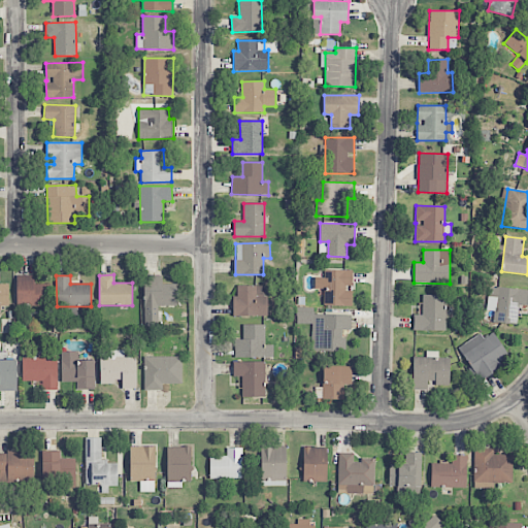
[(34,276),(17,276),(17,306),(50,306),(51,285),(34,284),(34,276)]
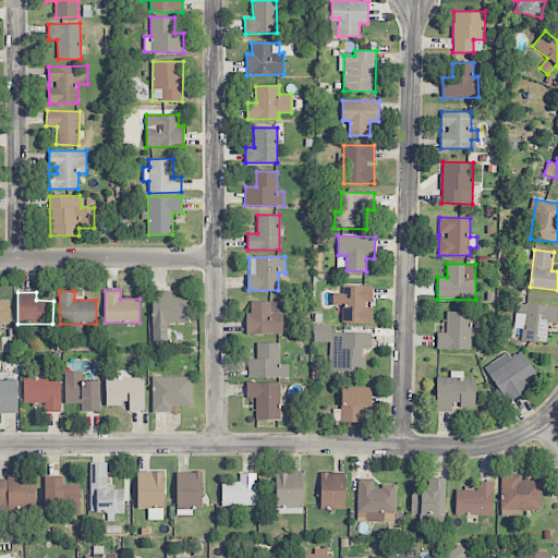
[(167,346),(167,323),(187,323),(187,300),(171,300),(171,292),(152,292),(152,311),(153,311),(153,346),(167,346)]
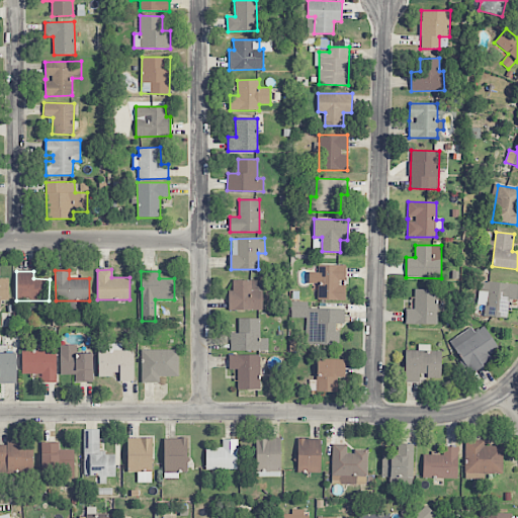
[(0,307),(1,308),(1,300),(9,300),(8,278),(0,278),(0,307)]
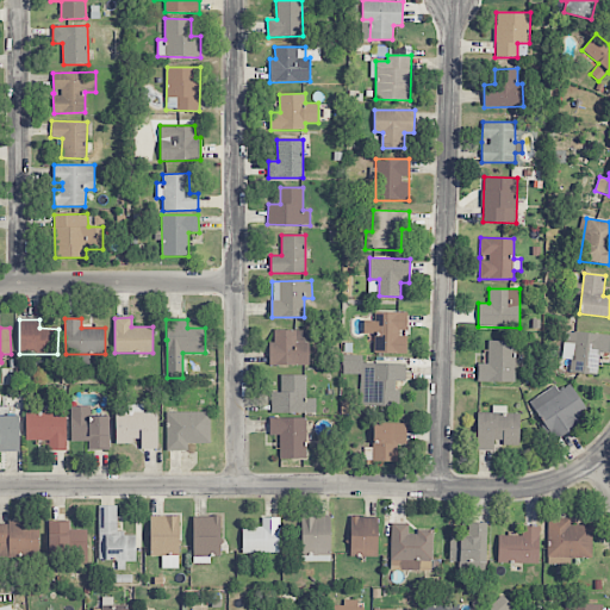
[(307,365),(307,330),(274,330),(274,342),(269,342),(269,366),(307,365)]
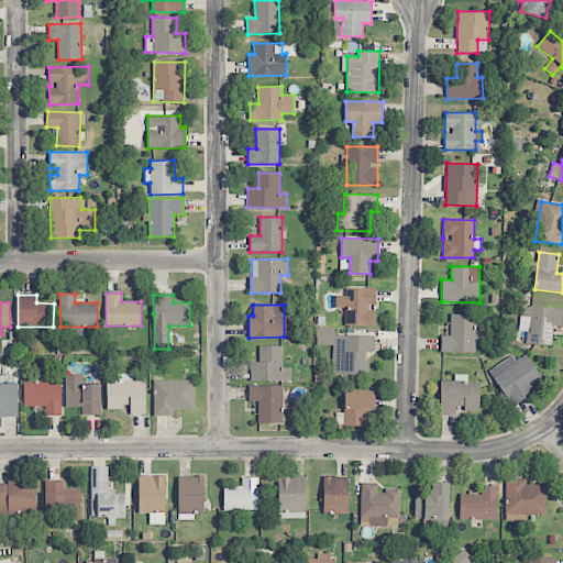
[(551,345),(553,326),(562,326),(562,308),(523,306),(523,318),(528,318),(527,344),(551,345)]
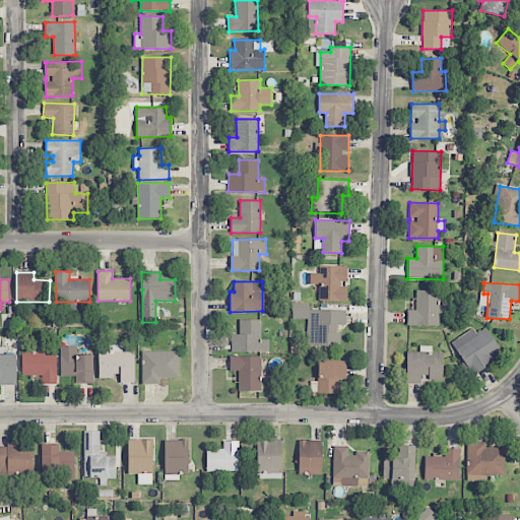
[(416,310),(406,311),(407,326),(439,325),(439,290),(415,290),(416,310)]
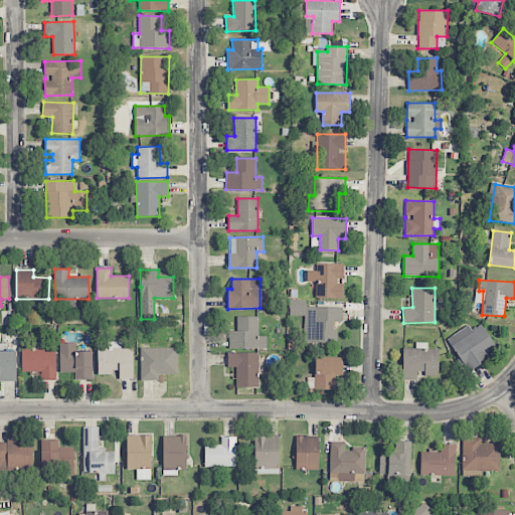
[(337,343),(337,330),(333,329),(333,322),(342,322),(342,307),(306,307),(306,301),(289,300),(289,316),(305,316),(305,343),(337,343)]
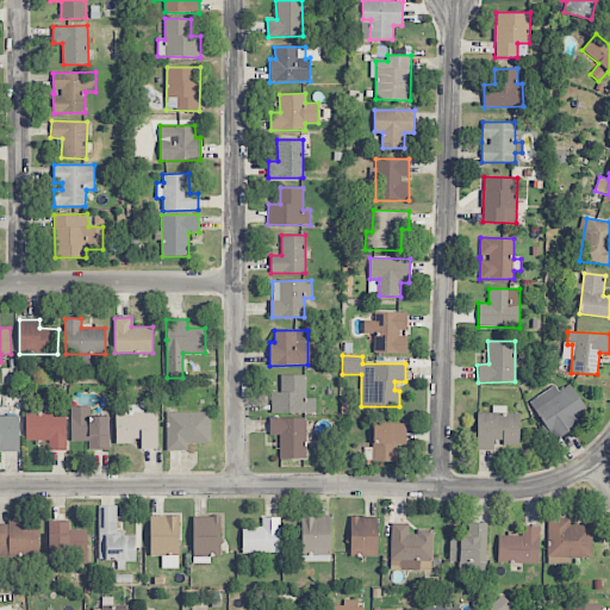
[(271,412),(316,414),(316,399),(306,399),(306,375),(281,375),(280,393),(271,393),(271,412)]
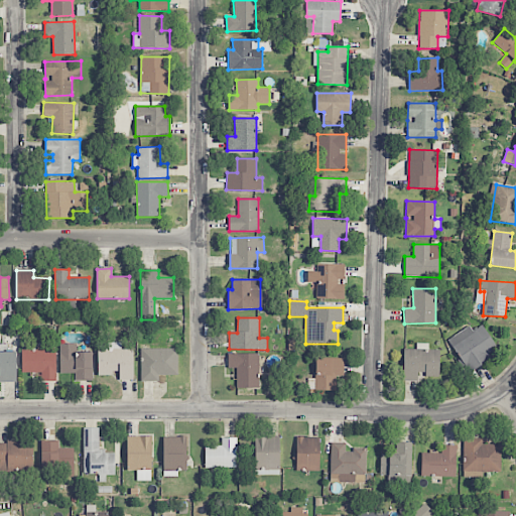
[(447,340),(468,372),(492,358),(488,351),(496,346),(483,326),(473,332),(470,326),(447,340)]
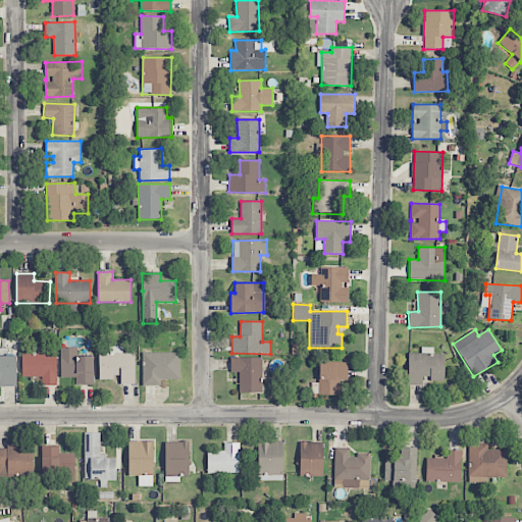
[(135,384),(135,353),(123,353),(123,346),(110,346),(111,353),(99,353),(99,379),(120,378),(120,384),(135,384)]
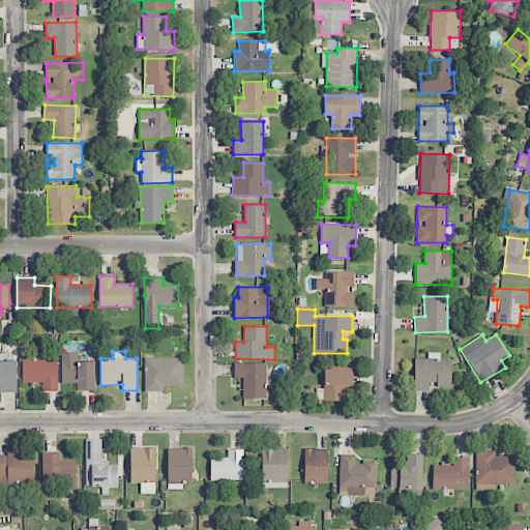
[(94,362),(78,362),(78,353),(62,353),(62,383),(77,383),(77,390),(95,390),(94,362)]
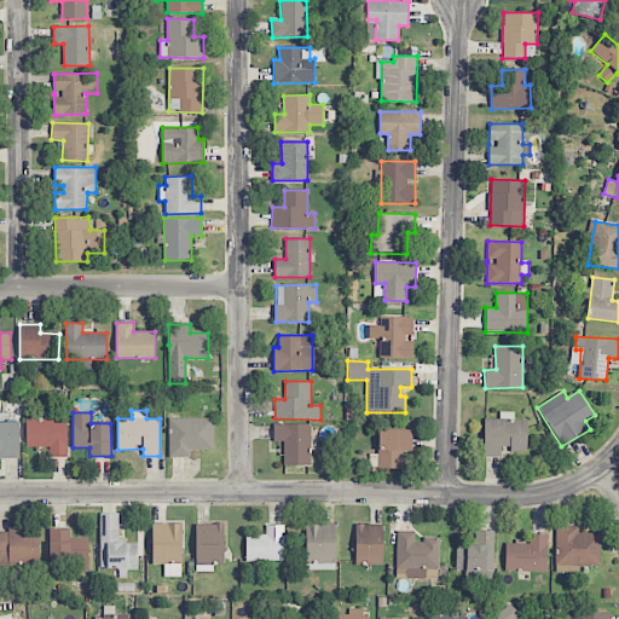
[(482,457),(502,457),(502,451),(527,451),(527,420),(513,420),(513,412),(499,412),(499,418),(484,418),(482,457)]
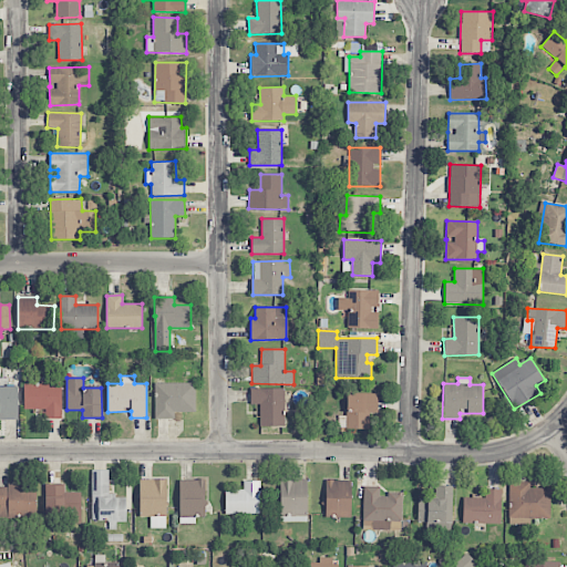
[(196,412),(195,382),(154,383),(155,419),(174,419),(174,413),(196,412)]
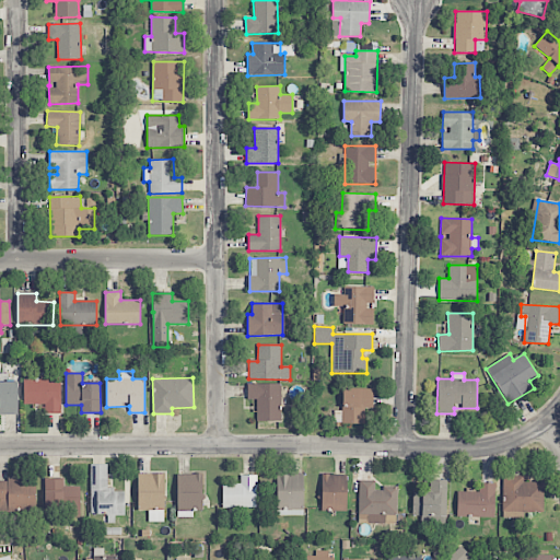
[(24,404),(46,405),(46,413),(60,413),(61,380),(24,378),(24,404)]
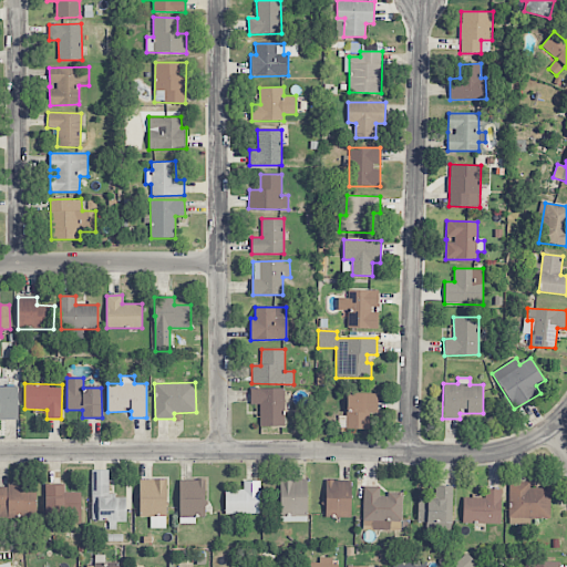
[(0,420),(18,420),(18,387),(0,387),(0,420)]
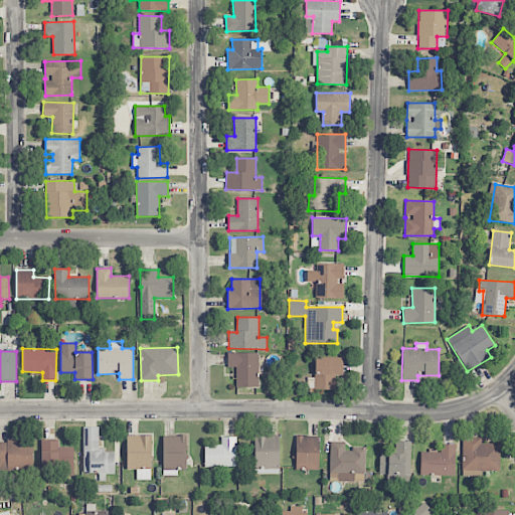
[(259,353),(227,352),(226,367),(236,367),(236,387),(258,387),(259,353)]
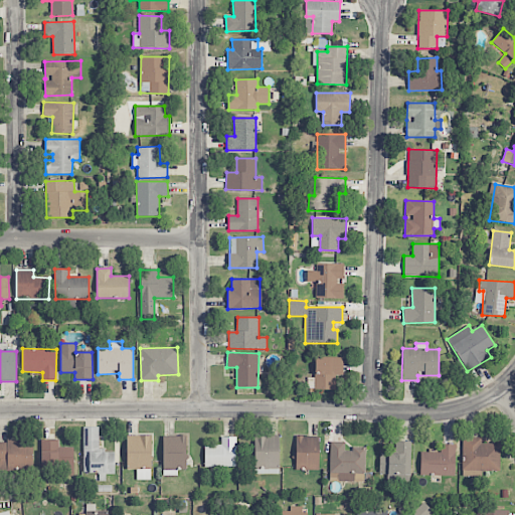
[(335,389),(335,375),(343,375),(343,357),(315,357),(314,389),(335,389)]
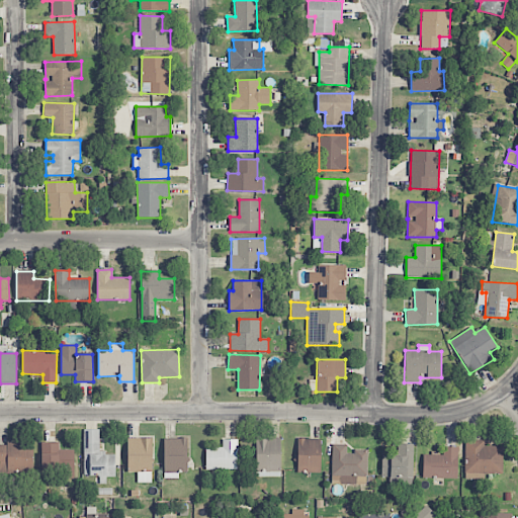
[(99,429),(84,430),(84,477),(115,477),(115,454),(99,454),(99,429)]
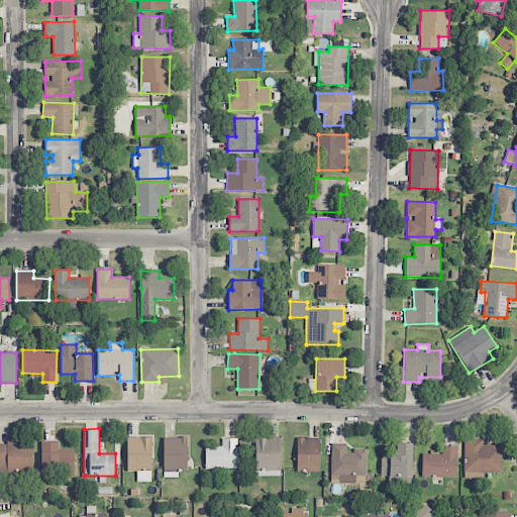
[(280,436),(254,437),(256,477),(281,476),(280,436)]
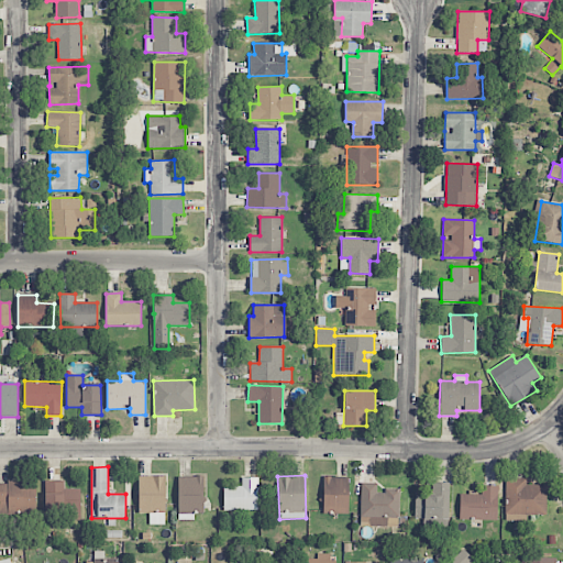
[(164,476),(138,476),(139,514),(150,514),(150,525),(165,525),(164,476)]
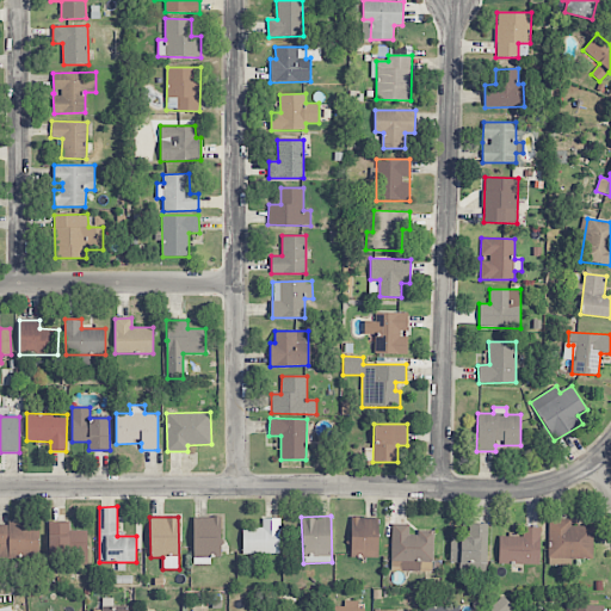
[(192,518),(195,565),(210,565),(210,557),(222,557),(220,517),(192,518)]
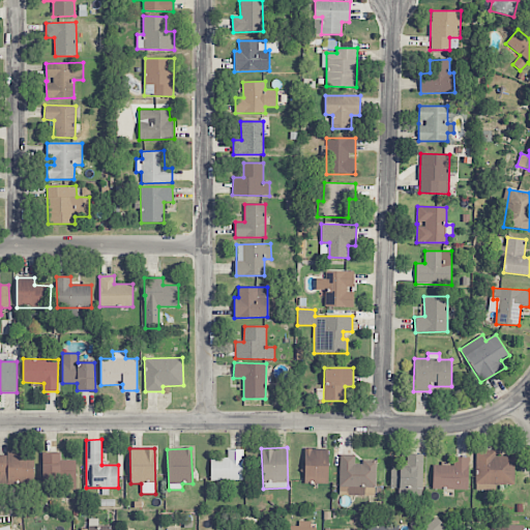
[(243,480),(243,449),(228,449),(228,458),(210,458),(210,480),(243,480)]
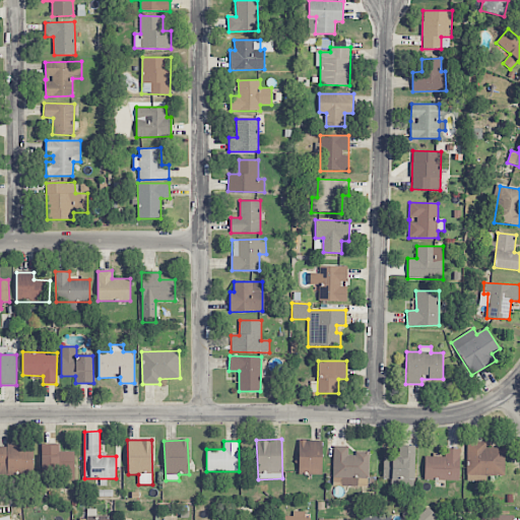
[(321,474),(322,441),(299,441),(298,474),(321,474)]
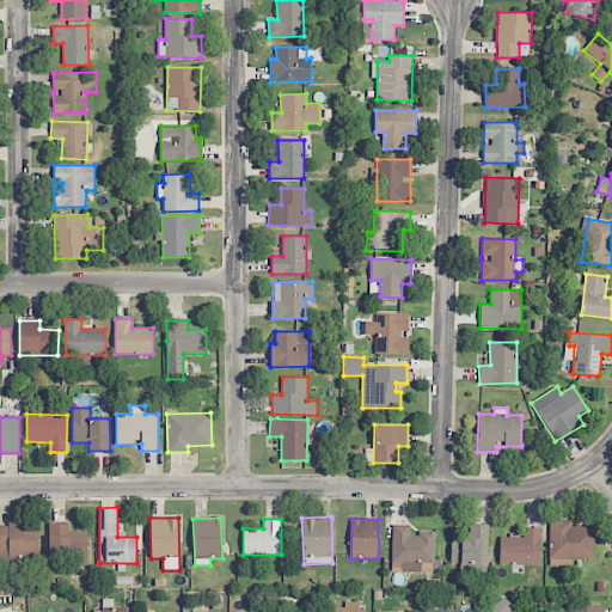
[(573,520),(550,520),(549,565),(565,567),(565,560),(594,560),(594,527),(571,527),(573,520)]
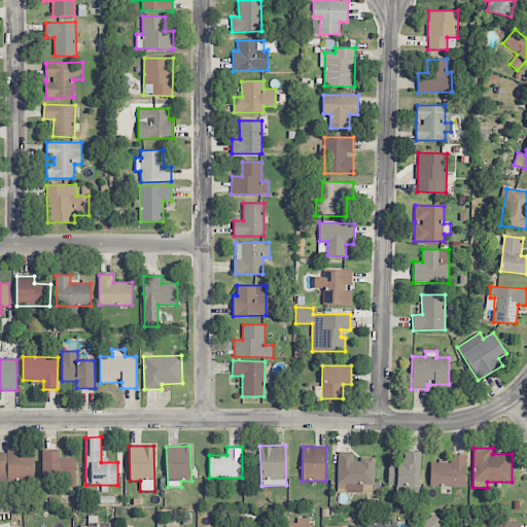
[(0,450),(0,479),(33,480),(34,452),(0,450)]
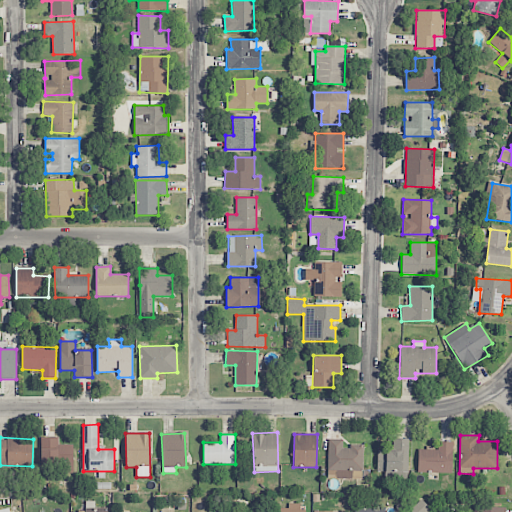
[(73,445),(59,445),(59,439),(41,438),(40,465),(61,465),(61,474),(73,474),(73,445)]
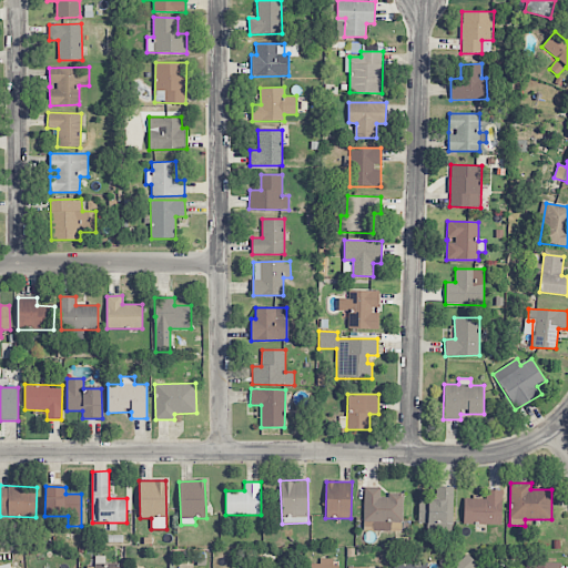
[(403,495),(381,495),(381,488),(364,487),(364,520),(374,521),(374,531),(402,531),(403,495)]
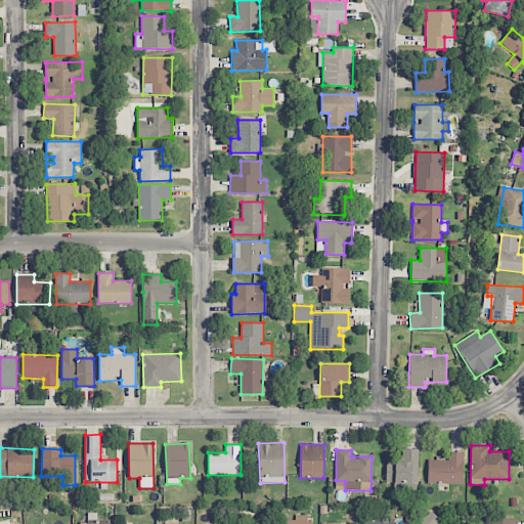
[(386,462),(386,482),(418,483),(419,449),(402,449),(402,462),(386,462)]
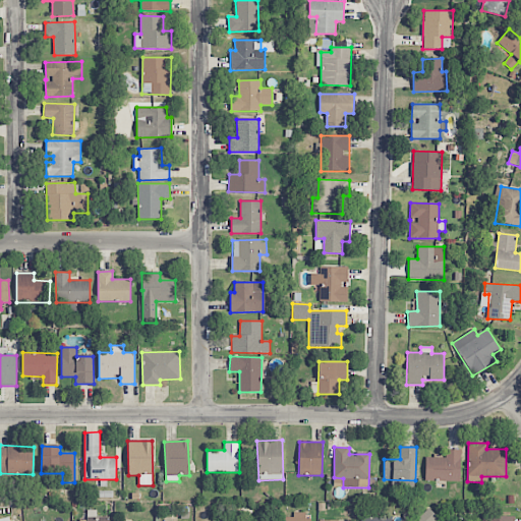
[(425,457),(425,480),(460,481),(461,450),(446,450),(446,458),(425,457)]
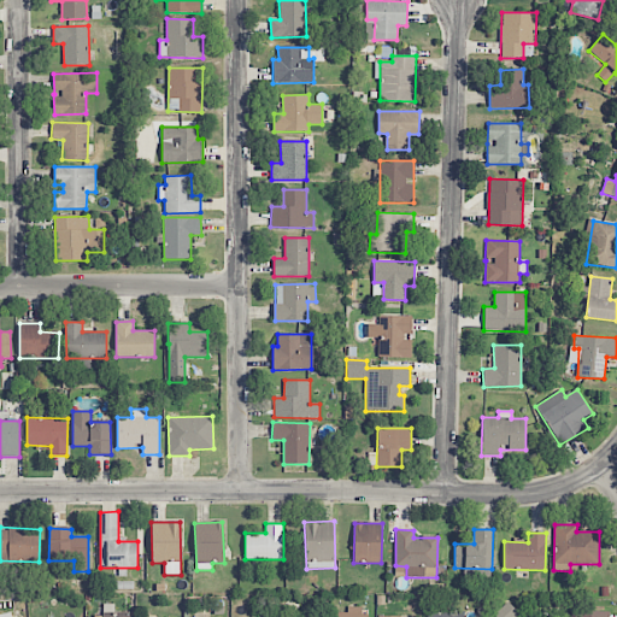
[(492,570),(463,569),(463,579),(491,580),(492,570)]
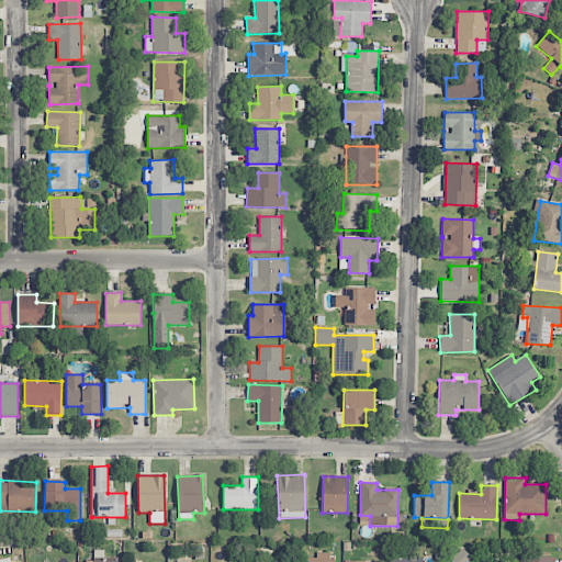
[(450,560),(451,561),(469,561),(472,559),(462,549),(450,560)]
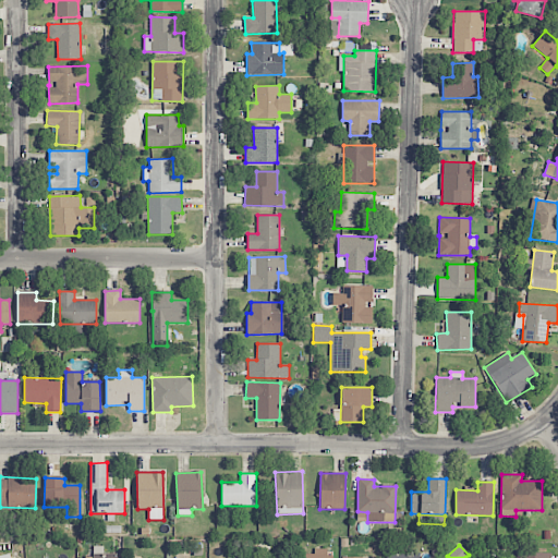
[(116,557),(117,554),(101,554),(101,546),(93,546),(93,557),(116,557)]
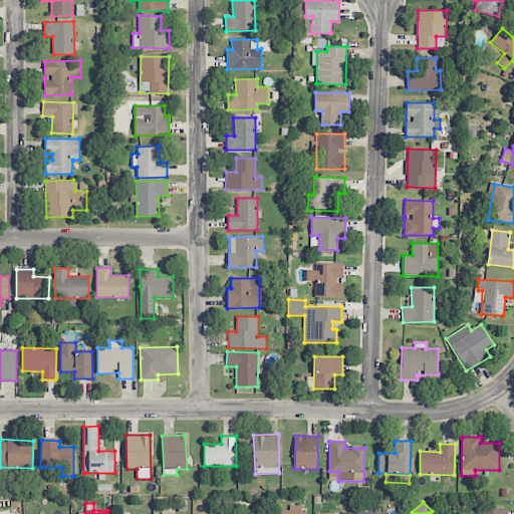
[(302,513),(302,505),(289,506),(289,510),(278,510),(277,513),(302,513)]
